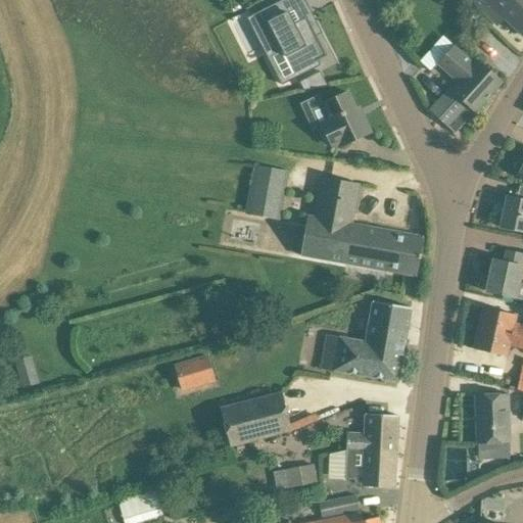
[(522,0),(473,0),(500,26),(506,19),(522,35),(522,0)]
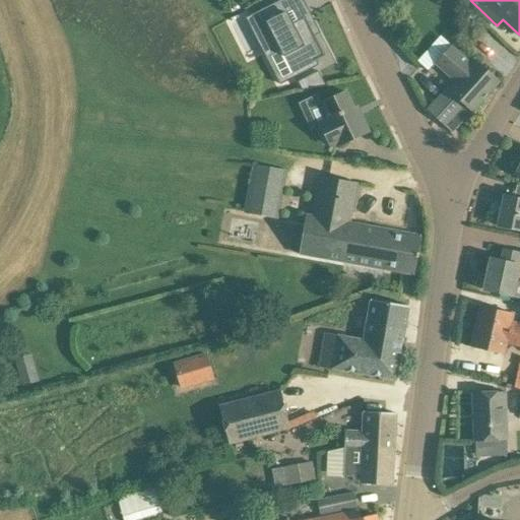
[(279,1),(249,16),(264,46),(279,45),(296,77),(318,66),(315,61),(325,56),(305,16),(291,23),(279,1)]
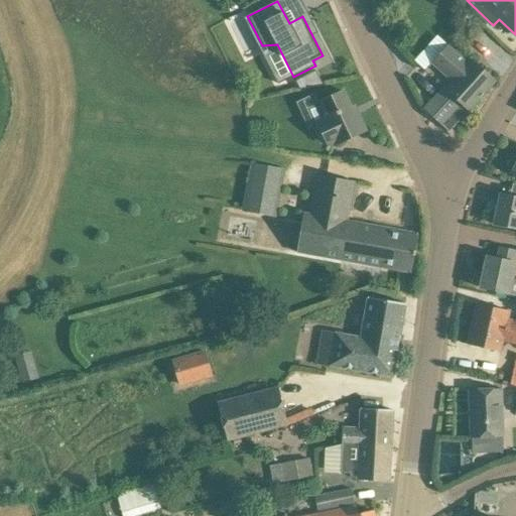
[(443,87),(423,109),(448,132),(468,111),(495,81),(472,59),(468,63),(447,44),(431,61),(454,83),(446,90),(443,87)]
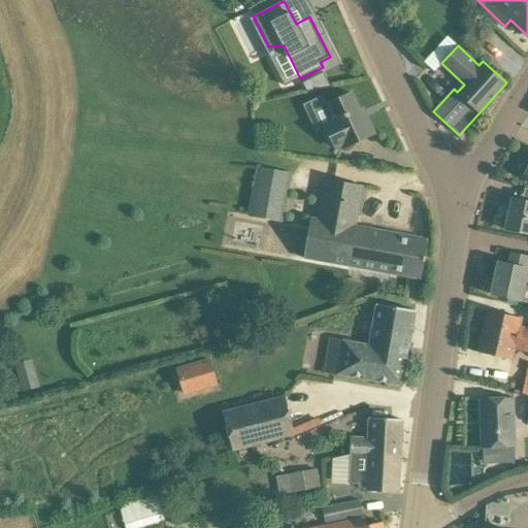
[(324,72),(302,84),(307,93),(331,87),(324,72)]
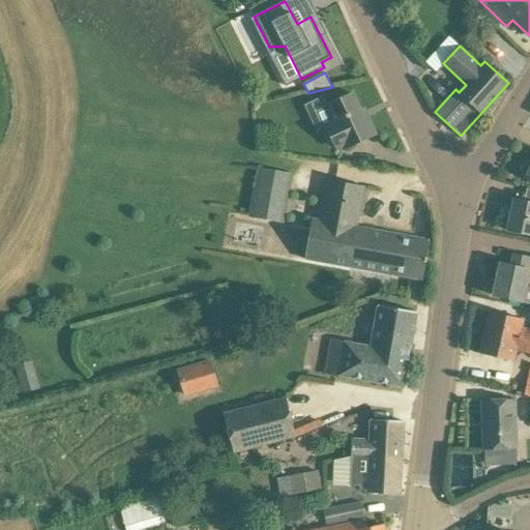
[(352,93),(347,96),(325,107),(332,122),(326,124),(336,148),(343,145),(345,149),(376,134),(364,110),(360,111),(352,93)]
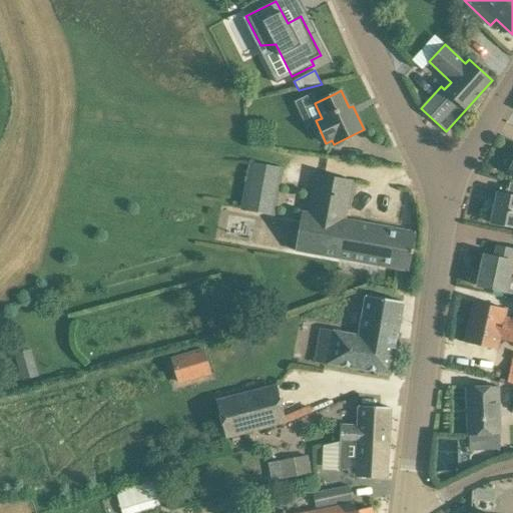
[(242,207),(274,213),(282,166),(251,161),(242,207)]
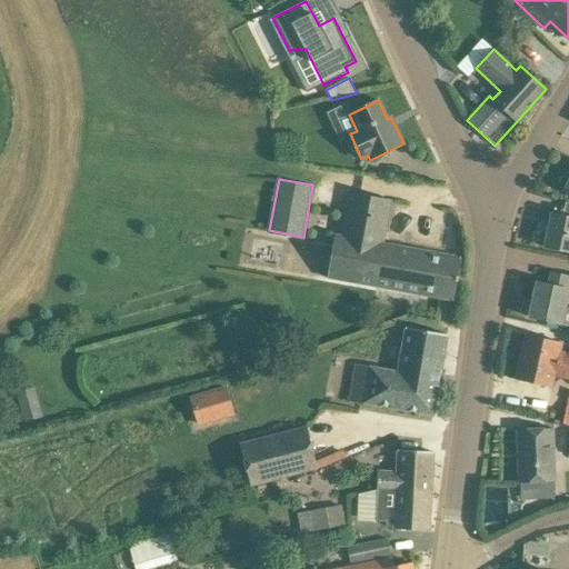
[(337,235),(329,279),(453,300),(460,258),(383,243),(391,200),(349,192),(341,236),(337,235)]
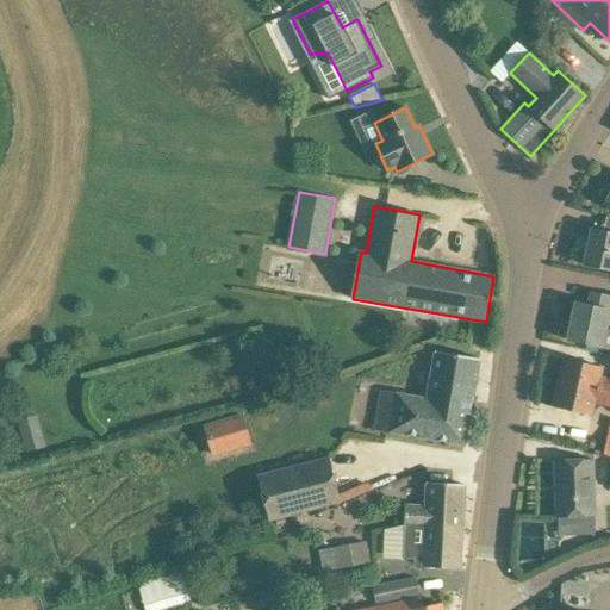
[(609,234),(592,229),(584,266),(609,271),(609,234)]
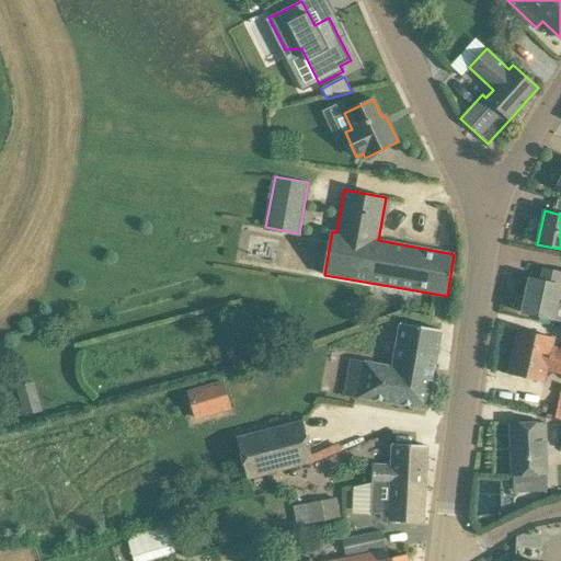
[(540,282),(529,278),(522,312),(551,319),(552,318),(560,320),(560,305),(556,304),(560,277),(560,273),(542,268),(540,282)]
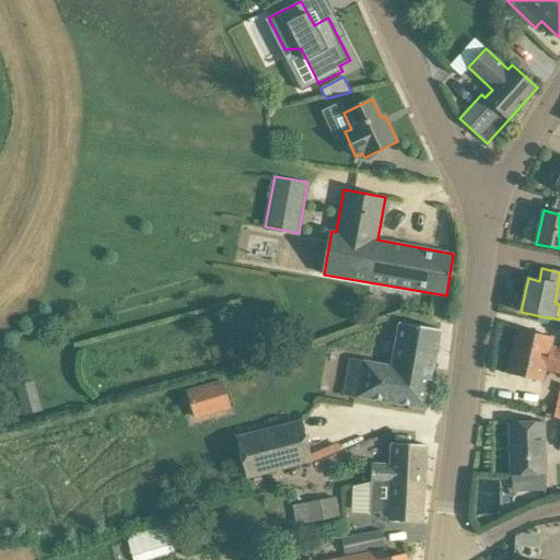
[(440,329),(398,322),(392,365),(348,358),(341,394),(424,409),(426,409),(440,329)]
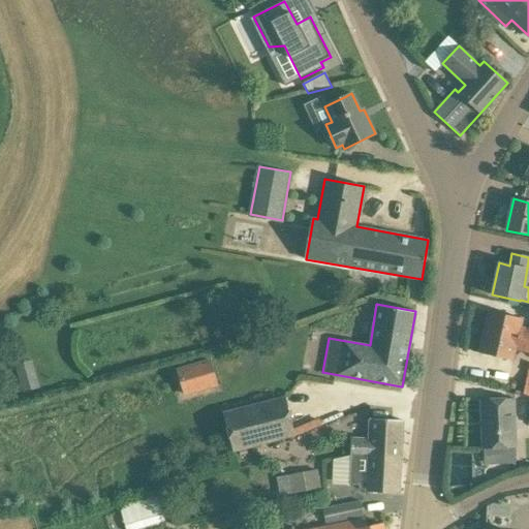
[(479,353),(512,361),(515,349),(528,352),(528,329),(520,327),(522,318),(489,311),(479,353)]
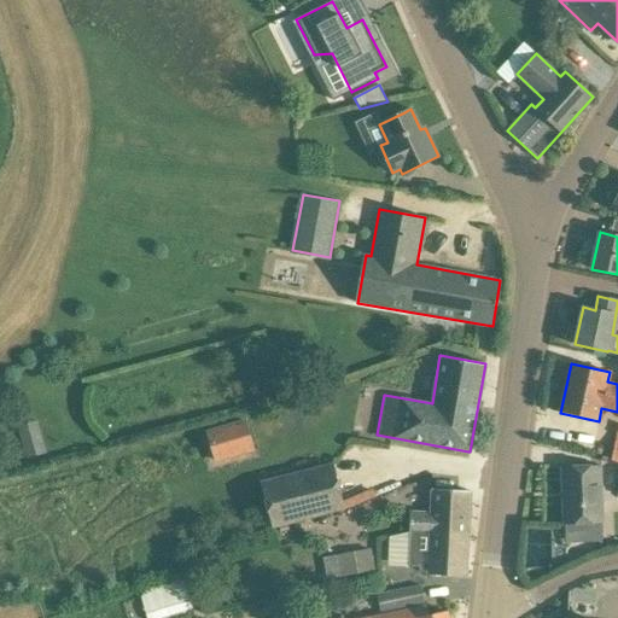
[(19,420),(23,454),(45,452),(41,419),(19,420)]
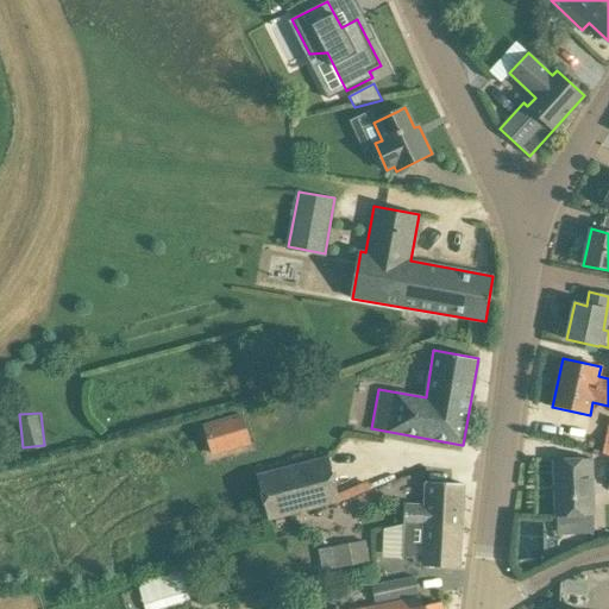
[(242,418),(213,426),(202,429),(212,458),(223,454),(250,446),(242,418)]
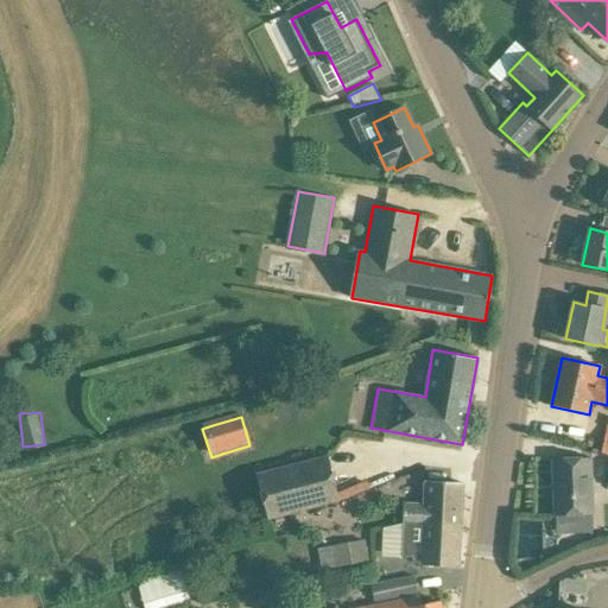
[(266,520),(339,501),(327,455),(254,474),(266,520)]
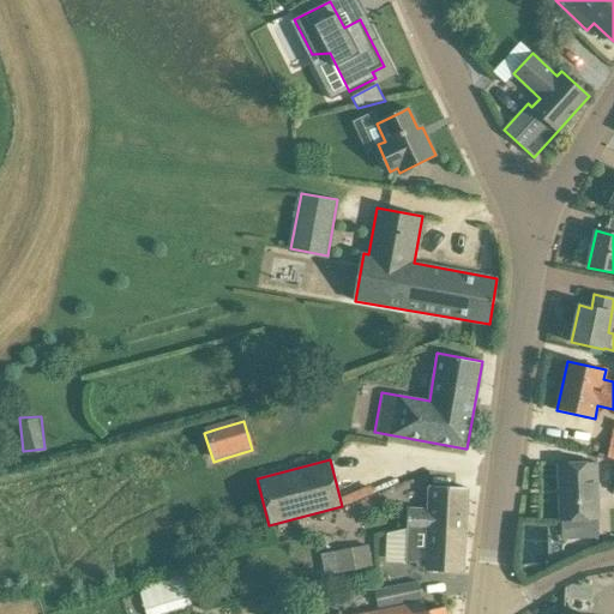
[(560,521),(599,519),(596,463),(558,464),(560,521)]
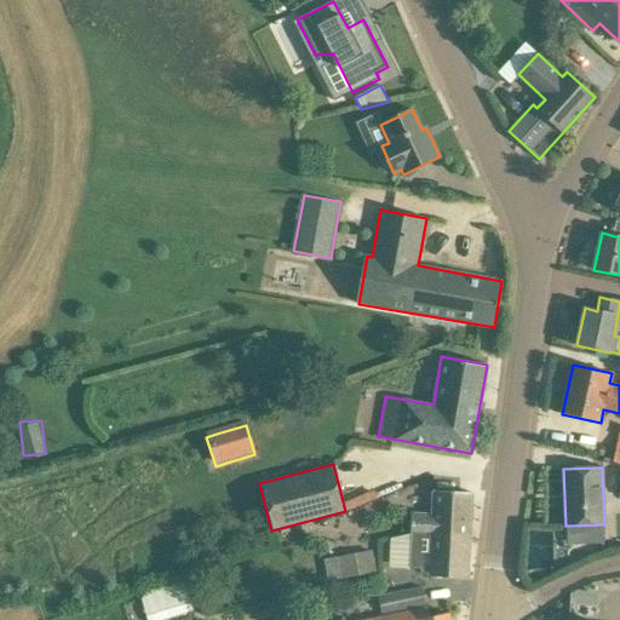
[(409,532),(470,533),(471,493),(434,491),(432,514),(411,512),(409,532)]
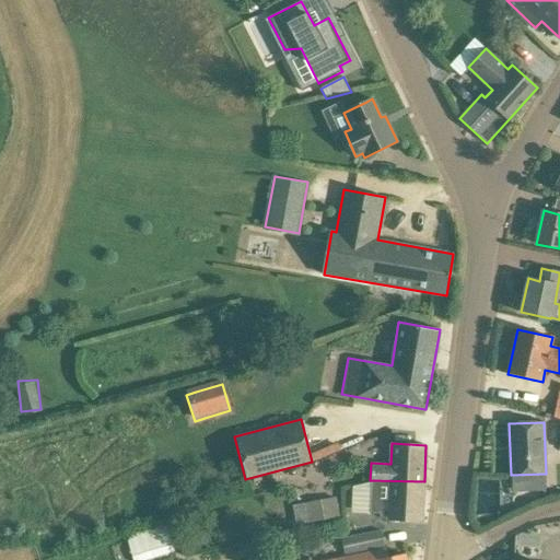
[(388,514),(388,521),(422,523),(424,481),(370,480),(369,513),(388,514)]
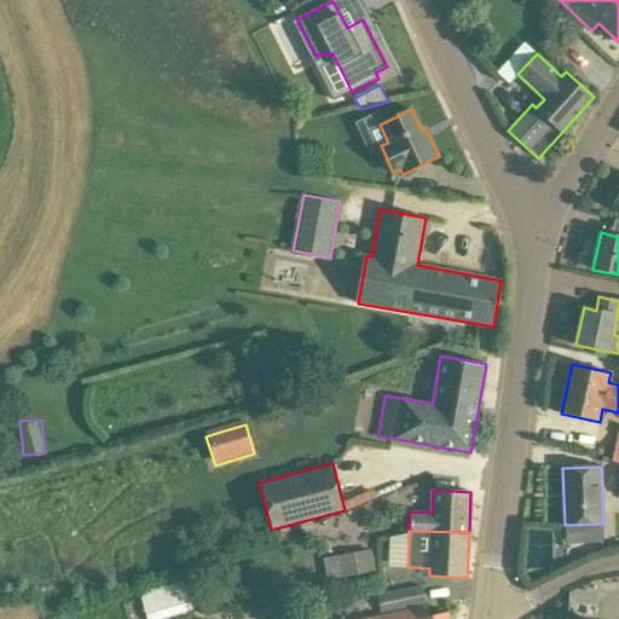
[(354,554),(358,574),(375,572),(371,550),(354,554)]
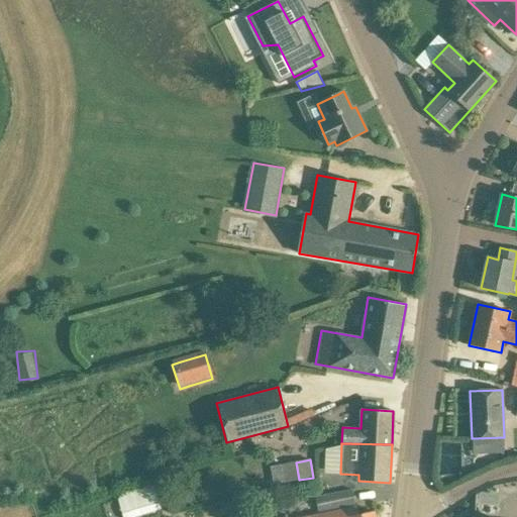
[(161,508),(154,489),(138,494),(119,500),(123,516),(130,516),(144,513),(161,508)]
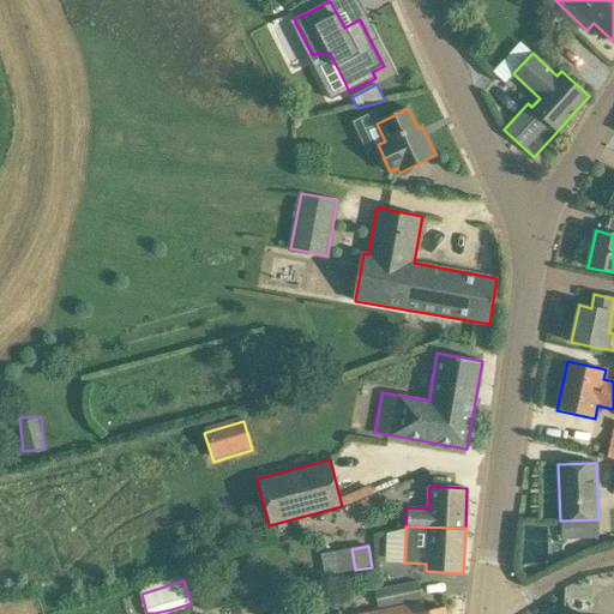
[(419,582),(392,588),(375,591),(379,608),(396,605),(422,599),(419,582)]
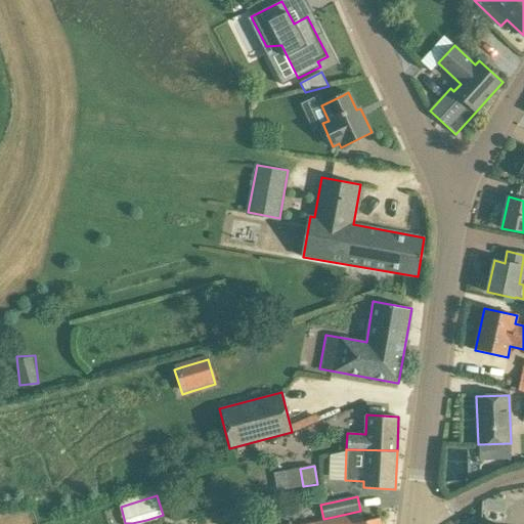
[(361,513),(320,522),(320,523),(380,523),(379,518),(363,522),(361,513)]
